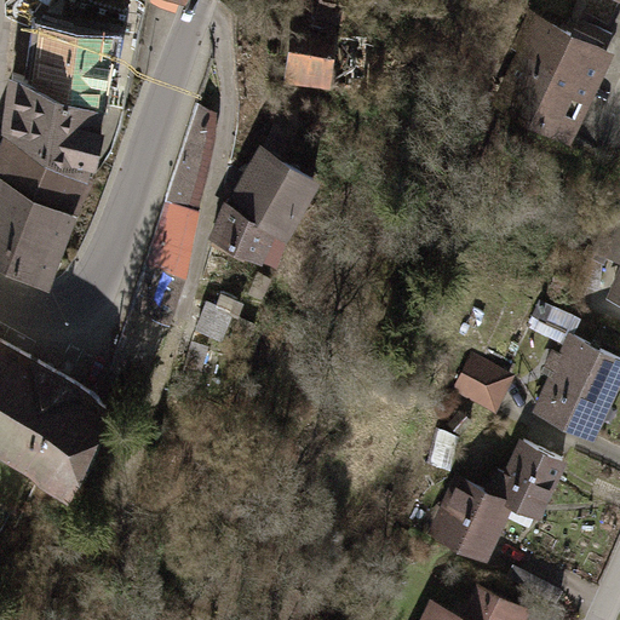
[(283,40),(283,73),(313,73),(365,73),(365,26),(333,26),(333,0),(263,0),(264,3),(251,3),(239,3),(239,86),(267,86),(267,40),(283,40)]
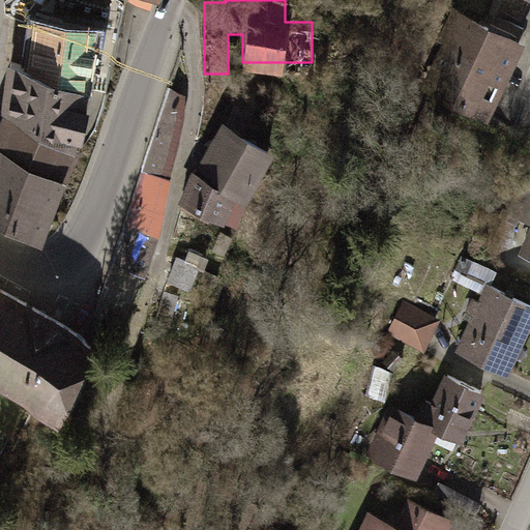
[(528,50),(467,23),(455,18),(416,102),(489,136),(528,50)]
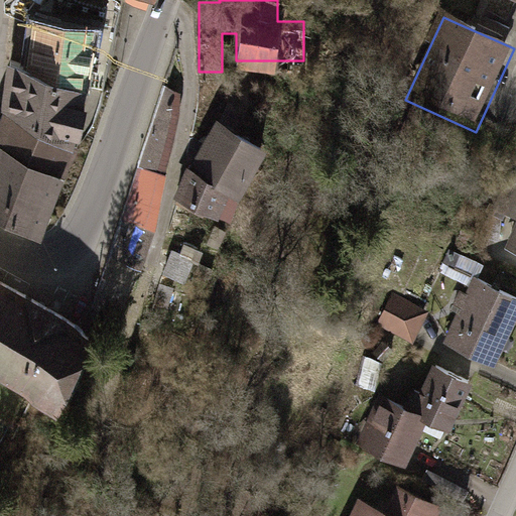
[(100,32),(37,21),(25,71),(91,93),(100,32)]
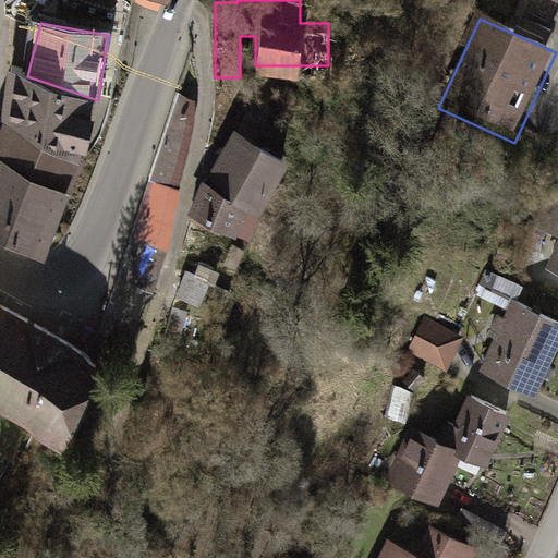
[(15,73),(0,120),(0,226),(47,251),(98,100),(27,76),(15,73)]
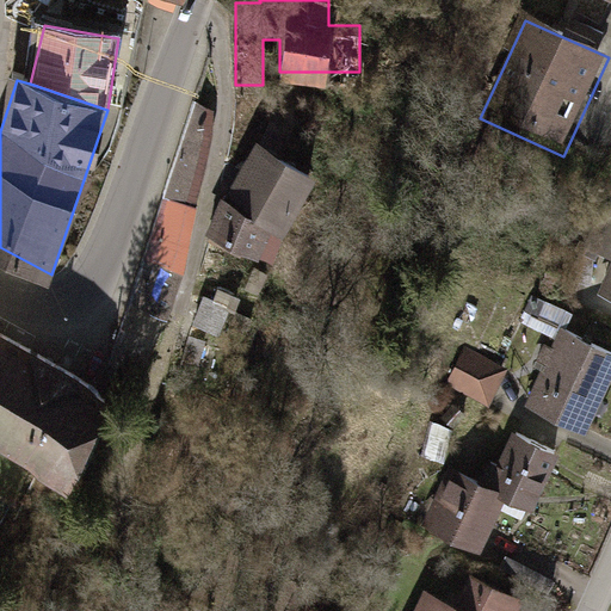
[(215,109),(198,102),(168,195),(117,352),(153,358),(180,284),(193,233),(214,137),(215,109)]
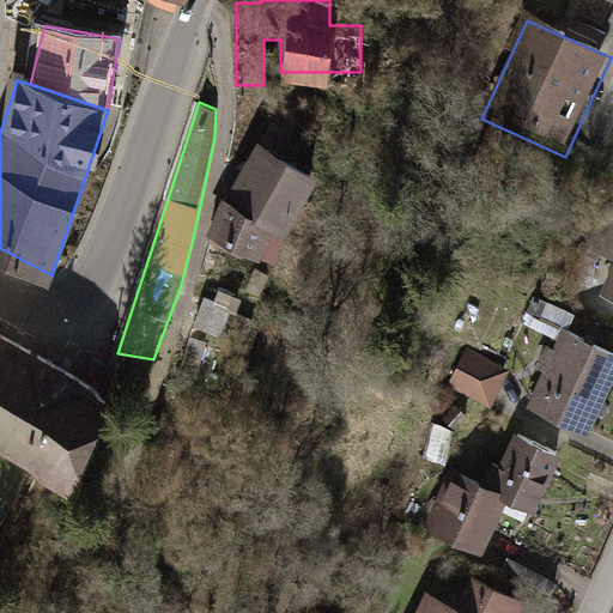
[(316,178),(260,144),(224,196),(208,240),(272,266),(316,178)]
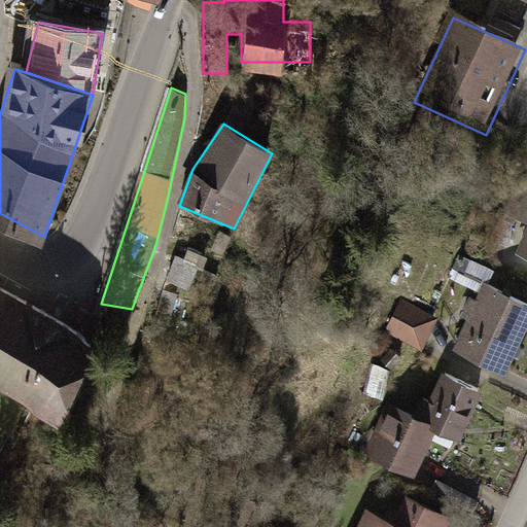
[(520,233),(513,252),(526,257),(526,190),(513,185),(497,224),(520,233)]
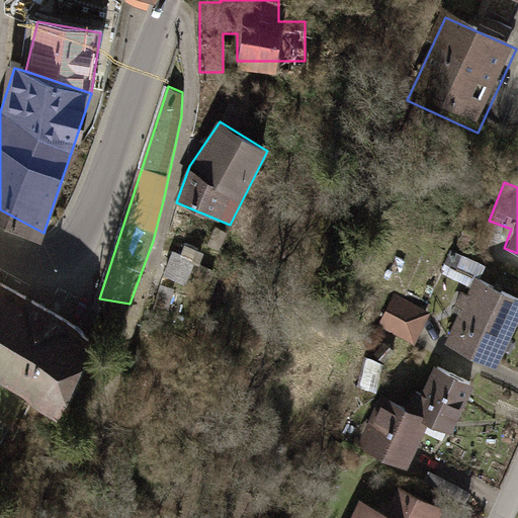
[(162,259),(159,271),(177,276),(185,251),(166,246),(162,259)]
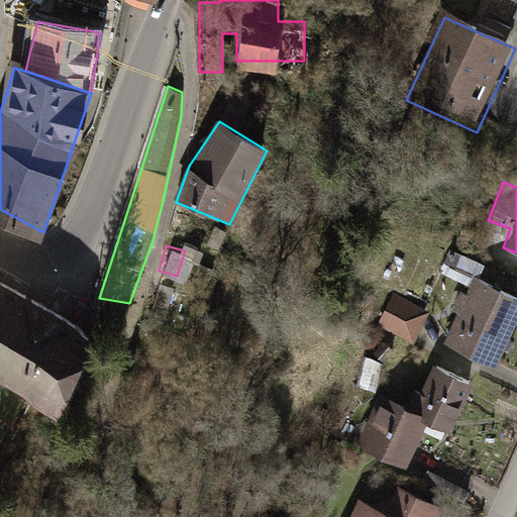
[(516,299),(473,279),(442,344),(494,368),(516,316),(516,299)]
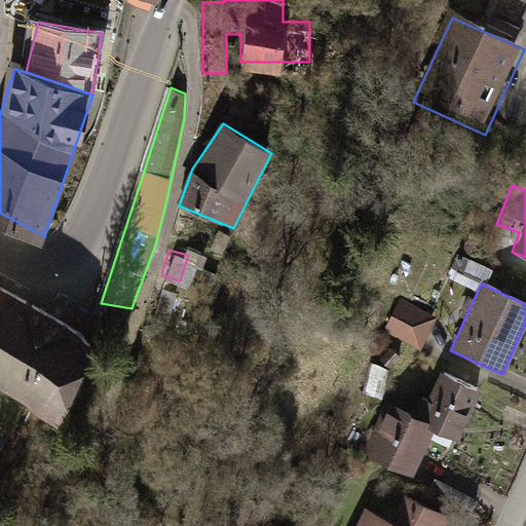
[(0,386),(62,426),(68,418),(96,345),(69,330),(0,290),(0,386)]
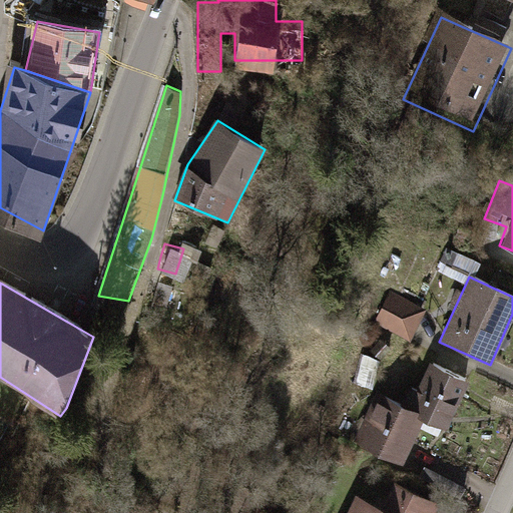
[(421,307),(386,292),(371,326),(407,341),(421,307)]
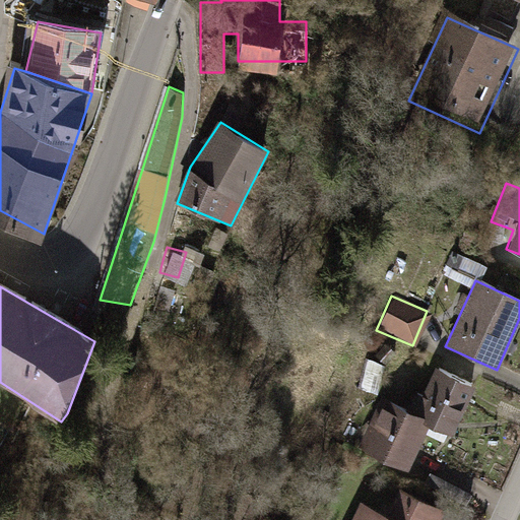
[(473,376),(435,361),(411,419),(371,404),(352,453),(405,473),(421,432),(448,442),(473,376)]
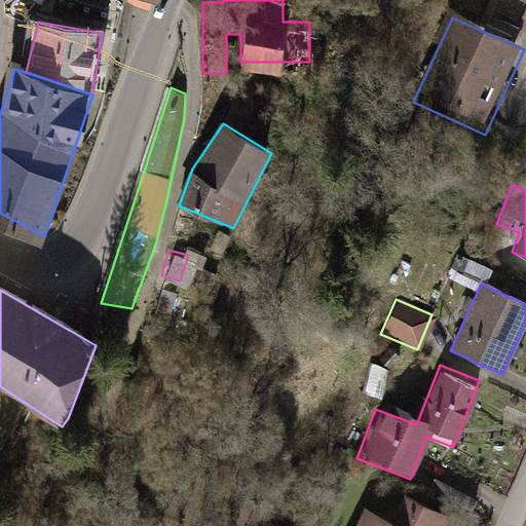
[(362,506),(352,525),(441,525),(445,521),(400,498),(389,520),(362,506)]
